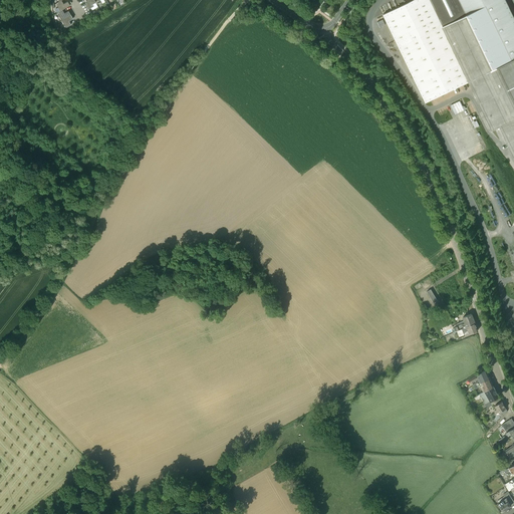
[(56,3),(60,11),(62,10),(69,5),(67,1),(64,3),(64,4),(63,4),(61,0),(59,2),(56,3)]
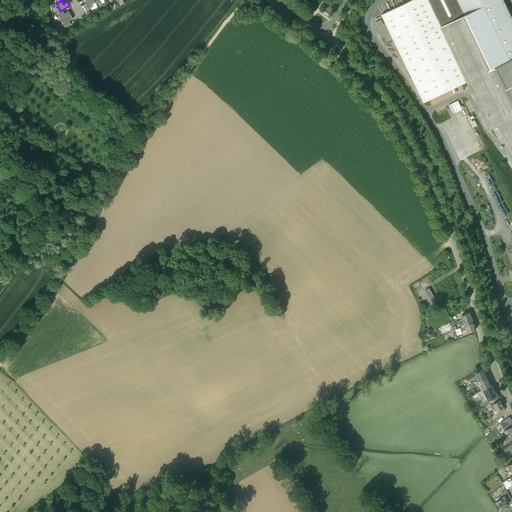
[(87,0),(88,1),(85,3),(89,9),(93,6),(92,4),(95,2),(93,0),(87,0)]
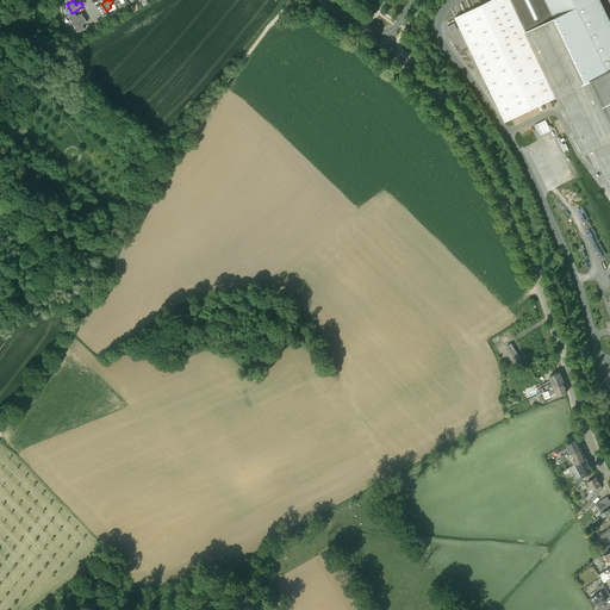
[(556,98),(509,0),(492,0),(455,18),(505,122),(556,98)]
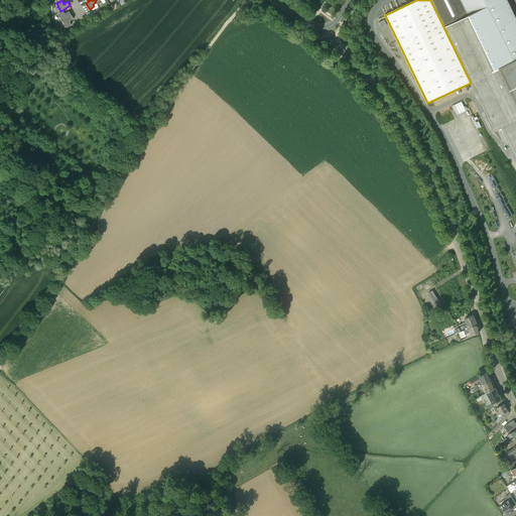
[(515,111),(496,70),(470,15),(462,0),(430,0),(471,83),(494,131),(497,129),(502,140),(507,138),(515,157),(515,111)]
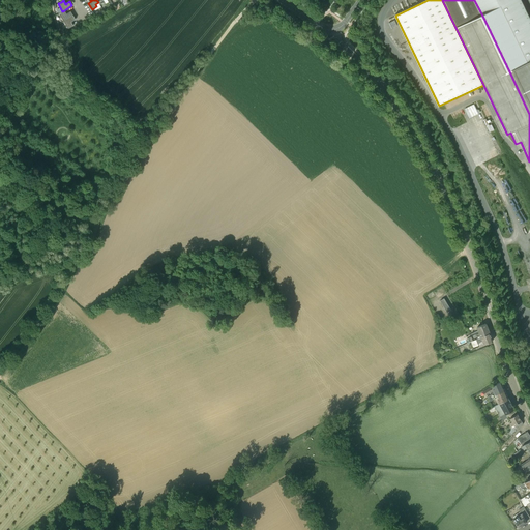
[(529,60),(529,19),(521,0),(474,0),(482,16),(501,6),(528,62),(529,60)]
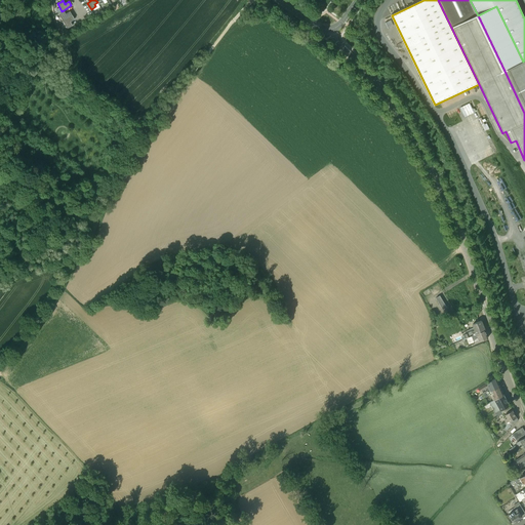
[(505,71),(523,62),(496,6),(478,15),(505,71)]
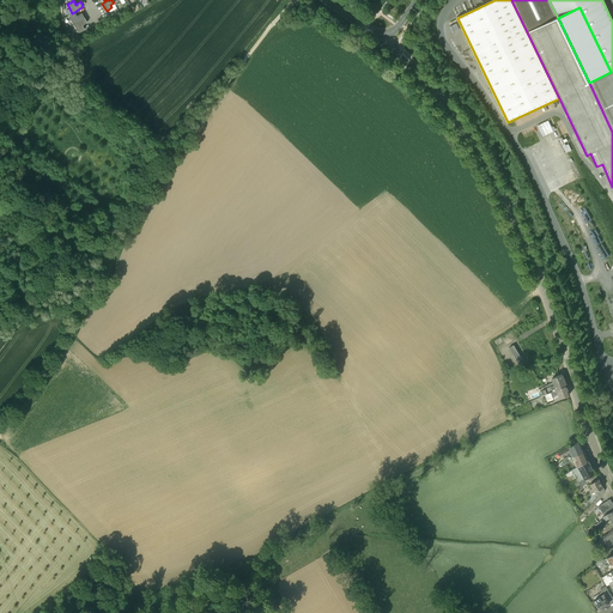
[(74,12),(72,13),(67,16),(73,24),(84,18),(82,13),(78,16),(77,17),(74,12)]
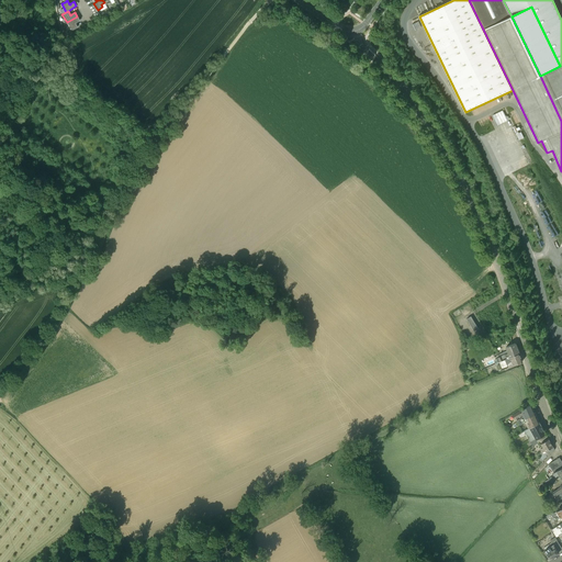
[(71,31),(72,30),(78,27),(75,23),(76,22),(79,21),(77,17),(67,22),(71,31)]
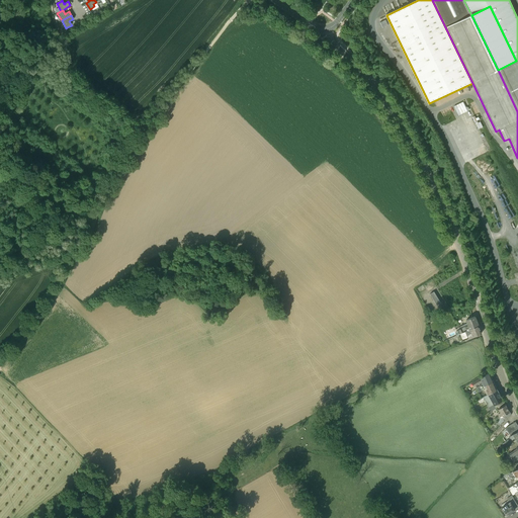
[(498,70),(517,111),(517,59),(516,61),(498,70)]
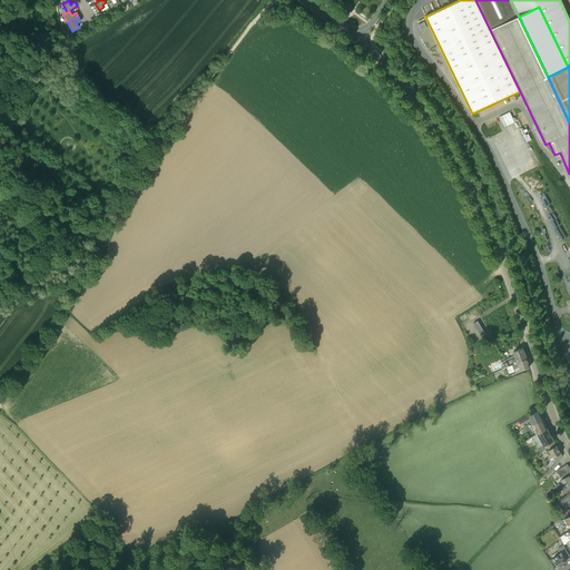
[(503,126),(517,120),(514,116),(512,117),(511,111),(500,115),(503,126)]
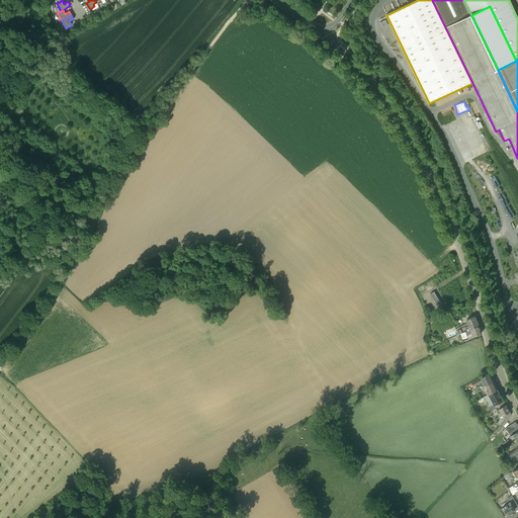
[(434,291),(430,293),(437,305),(440,303),(434,291)]
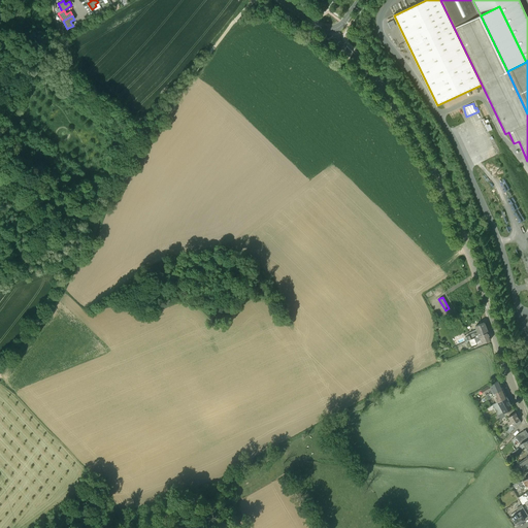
[(468,340),(474,337),(488,332),(484,323),(484,322),(474,326),(476,332),(474,333),(466,336),(468,340)]
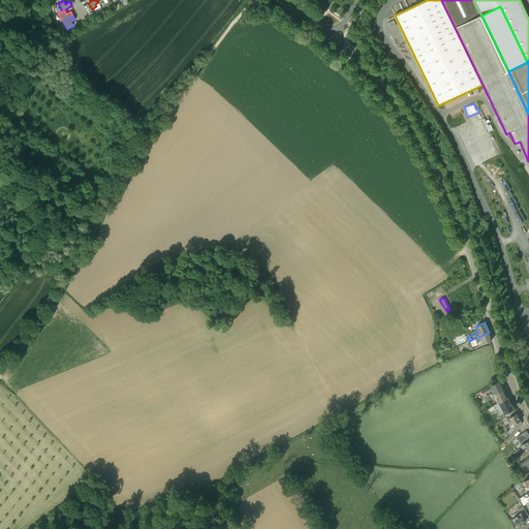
[(476,342),(481,340),(483,344),(492,340),(489,333),(475,338),(476,340),(471,342),(473,346),(477,344),(476,342)]
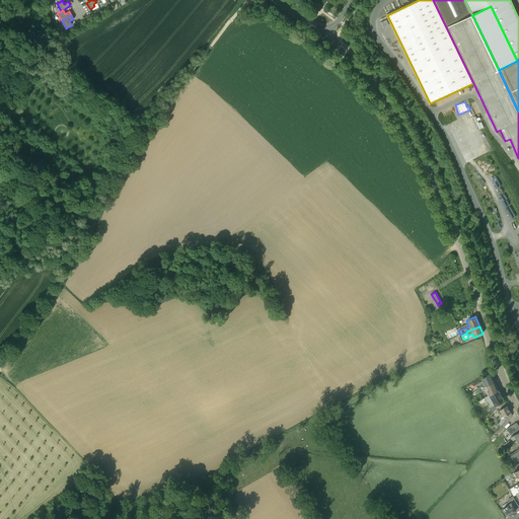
[(491,373),(482,378),(473,383),(475,388),(484,383),(486,386),(494,381),(491,373)]
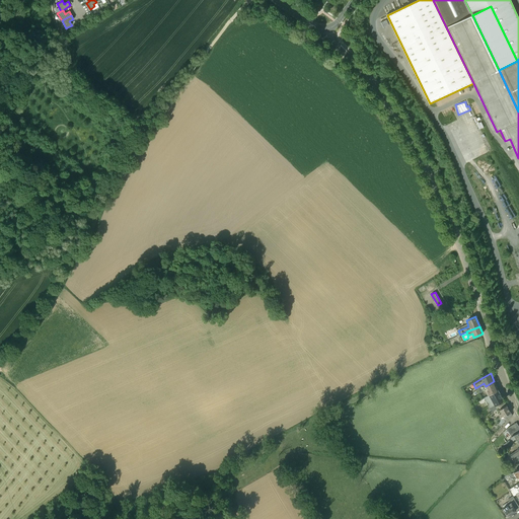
[(498,389),(498,388),(494,381),(486,386),(479,390),(480,393),(487,389),(489,394),(498,389)]
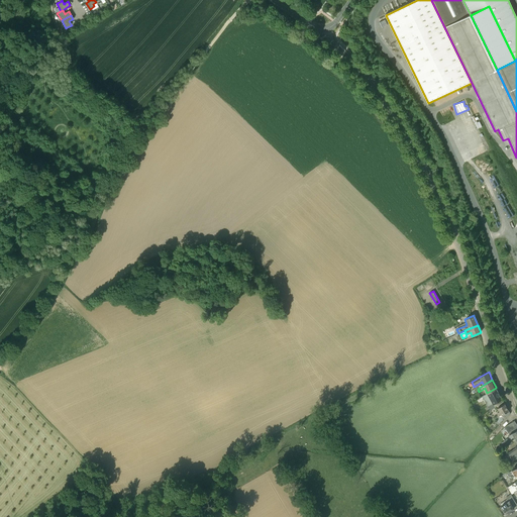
[(496,388),(487,393),(476,401),(478,404),(484,401),(489,410),(496,406),(503,402),(504,401),(496,388)]
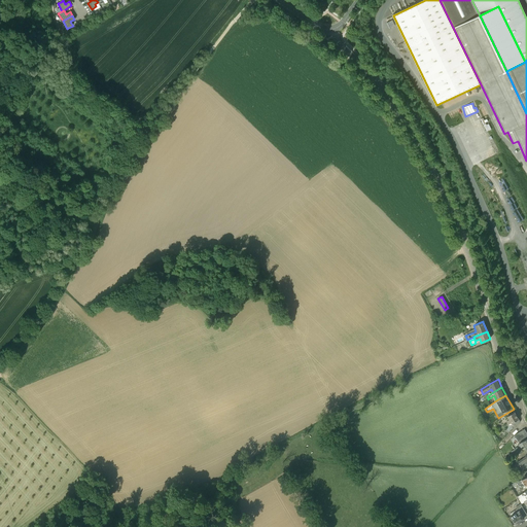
[(515,427),(516,426),(520,422),(520,421),(515,412),(513,410),(505,414),(510,420),(506,422),(508,425),(512,423),(515,427)]
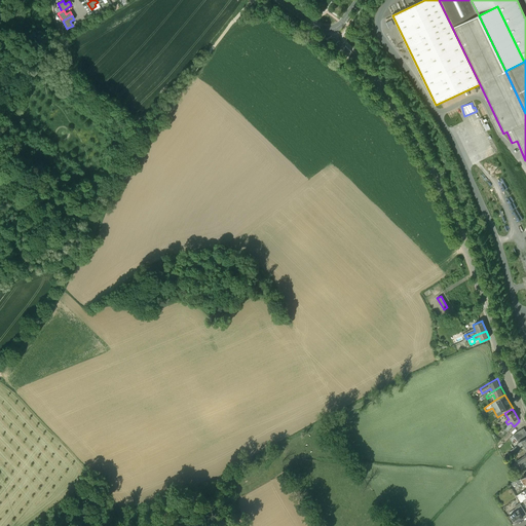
[(513,435),(517,441),(525,435),(525,431),(523,428),(513,435)]
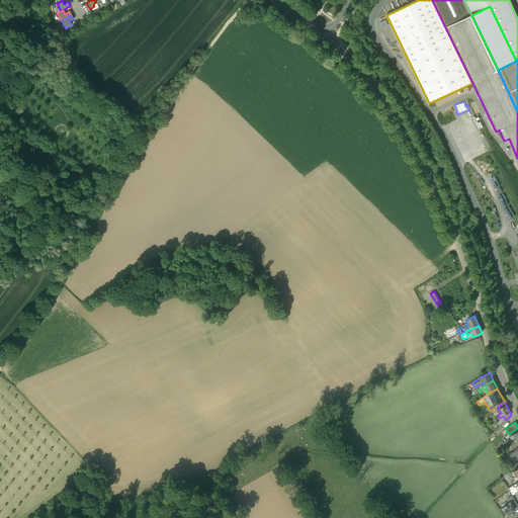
[(511,458),(517,452),(517,438),(516,440),(517,443),(517,448),(517,449),(503,458),(505,461),(511,457),(511,458)]
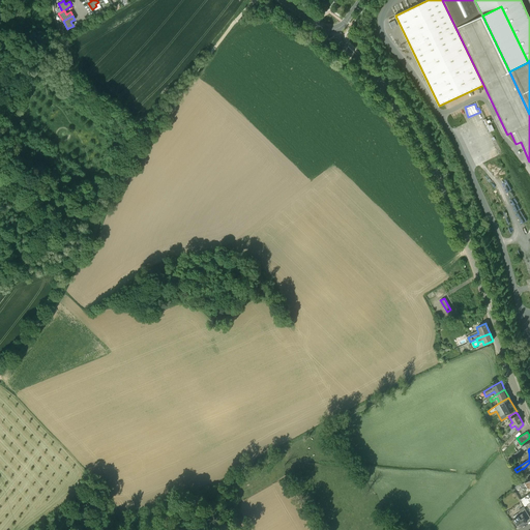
[(526,505),(529,502),(529,498),(528,495),(520,500),(524,506),(526,505)]
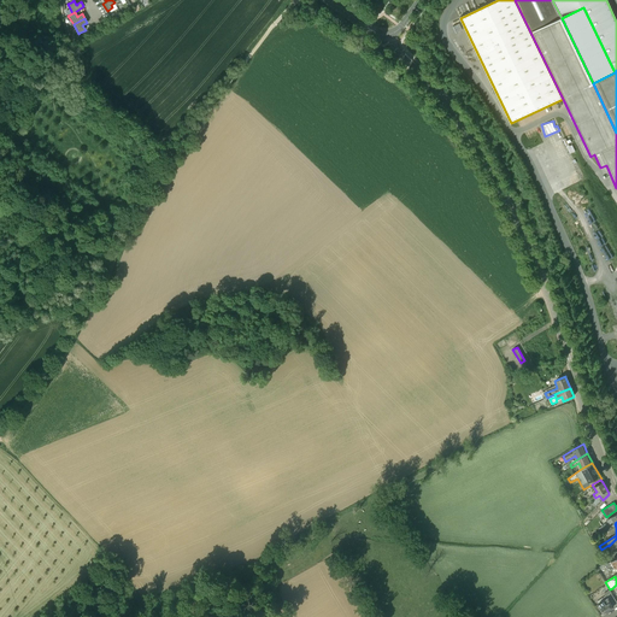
[(599,604),(598,604),(604,613),(613,606),(613,605),(616,603),(616,601),(611,593),(598,601),(599,604)]
